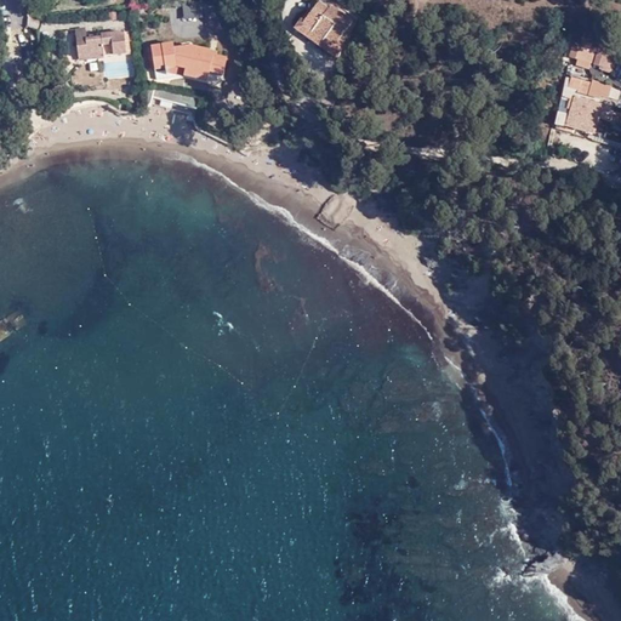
[(295,30),(332,57),(339,46),(337,44),(352,22),(330,7),(328,11),(318,3),(303,24),(300,22),(295,30)]
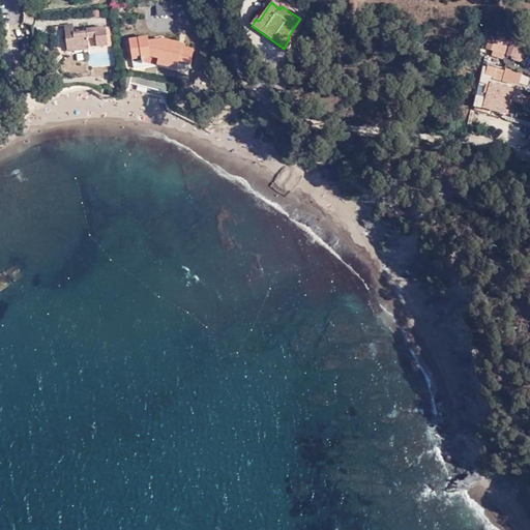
[(88,51),(111,49),(110,33),(106,33),(106,30),(85,31),(86,34),(74,34),(74,26),(64,26),(66,51),(88,49),(88,51)]
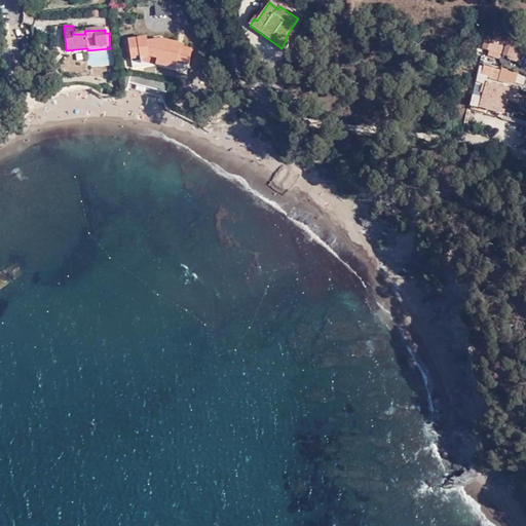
[(189,50),(181,48),(175,46),(175,44),(160,40),(146,42),(145,38),(127,40),(129,57),(140,57),(140,54),(148,52),(175,61),(186,65),(189,50)]
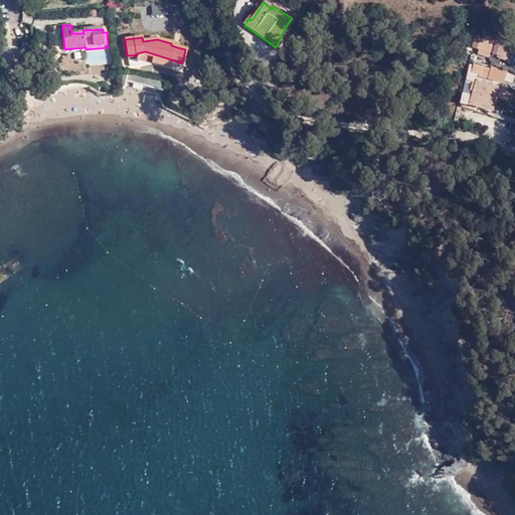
[(489,55),(492,43),(488,42),(489,40),(484,39),(483,41),(475,38),(472,48),(480,51),(480,53),(489,55)]
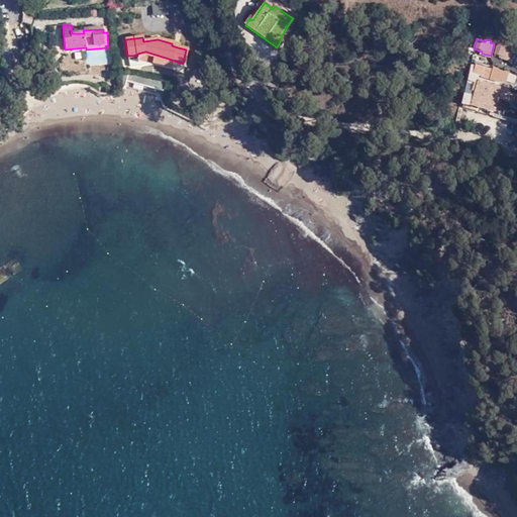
[(513,47),(504,44),(504,46),(498,44),(495,55),(501,57),(501,59),(508,62),(513,47)]
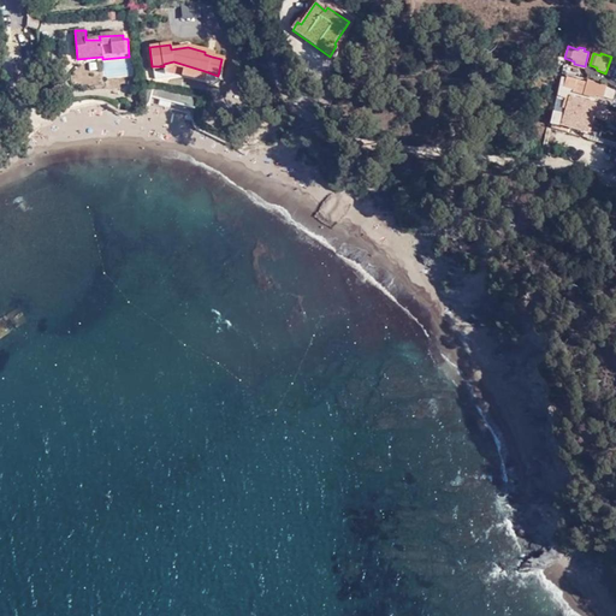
[(202,80),(205,71),(173,61),(164,64),(164,66),(165,69),(167,69),(202,80)]
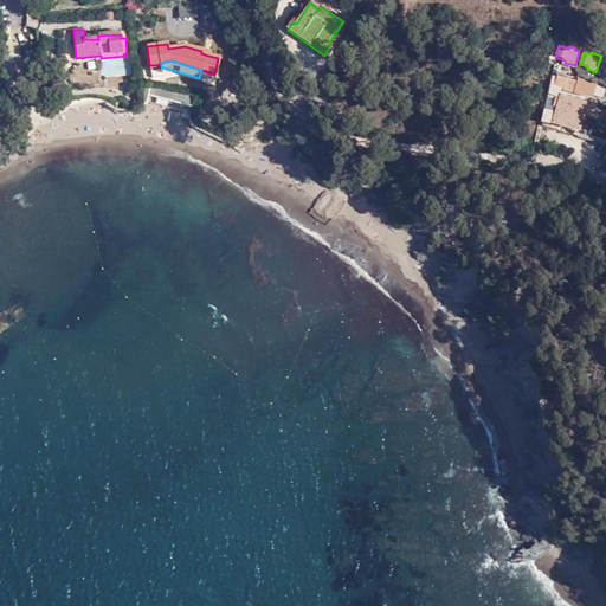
[(574,94),(577,82),(556,77),(554,86),(562,89),(562,91),(574,94)]
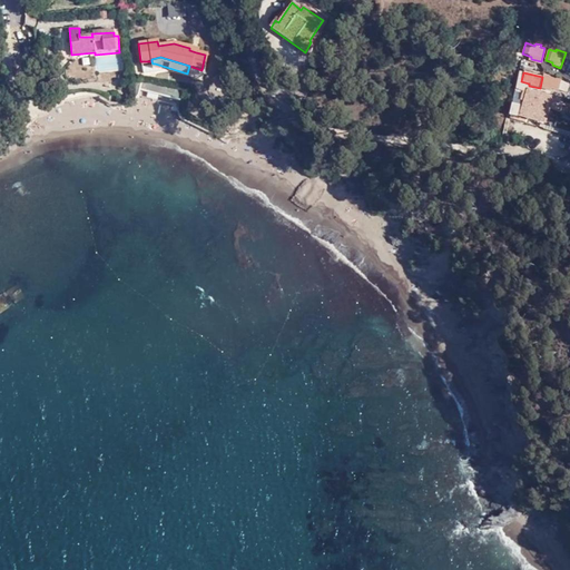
[(509,114),(569,129),(569,112),(559,110),(561,100),(516,87),(509,114)]
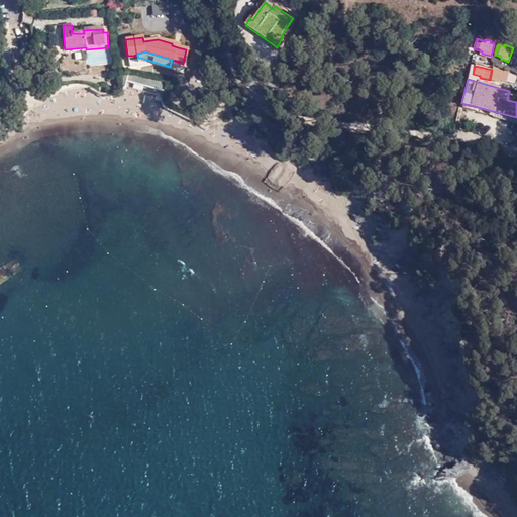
[(10,122),(13,124),(24,112),(20,109),(10,122)]
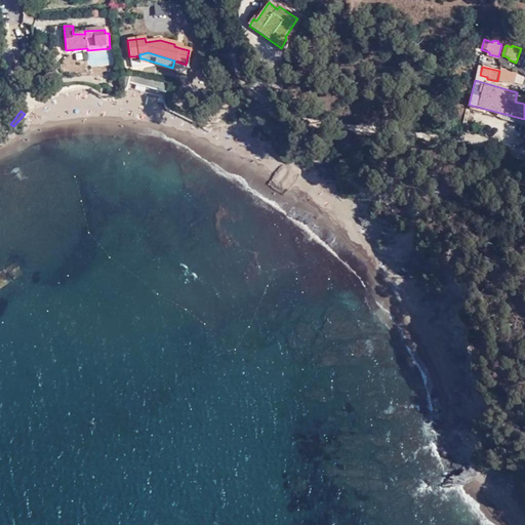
[(25,114),(13,126),(15,127),(26,115),(25,114)]
